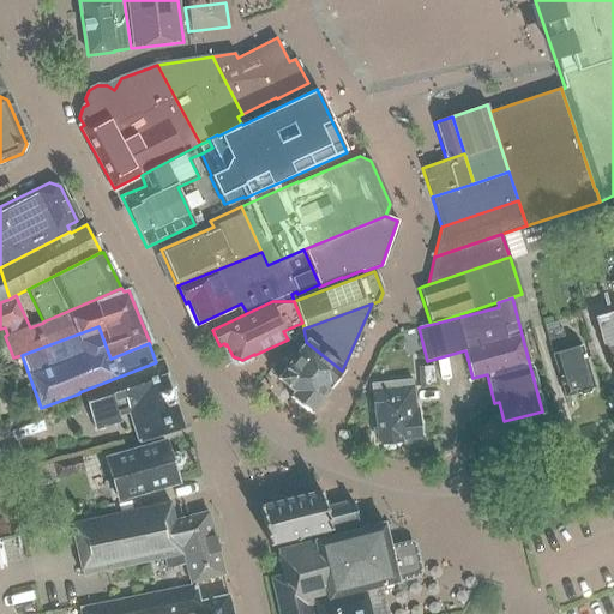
[(591,389),(594,387),(581,345),(567,349),(560,327),(546,332),(565,396),(576,392),(581,395),(589,392),(591,389)]
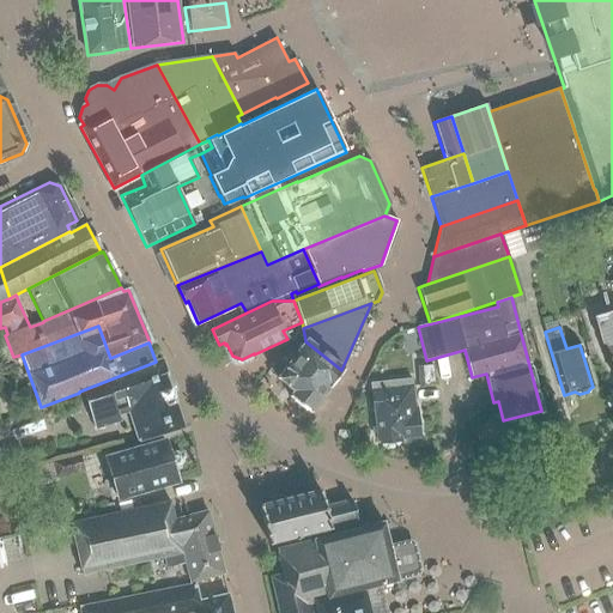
[(612,334),(602,338),(612,375),(612,334)]
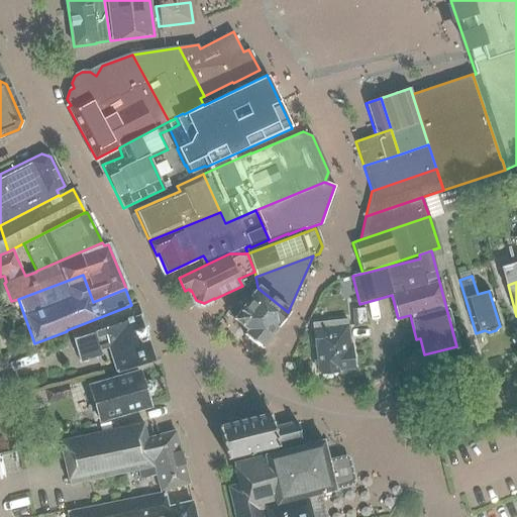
[(288,312),(257,288),(241,308),(236,304),(226,313),(232,318),(232,319),(246,330),(242,334),(260,348),(288,312)]
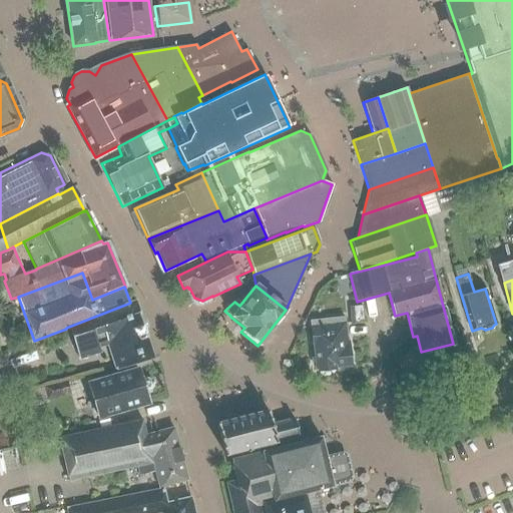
[(131,303),(130,303),(66,328),(66,329),(78,360),(98,353),(97,350),(105,347),(114,370),(151,358),(135,301),(131,303)]
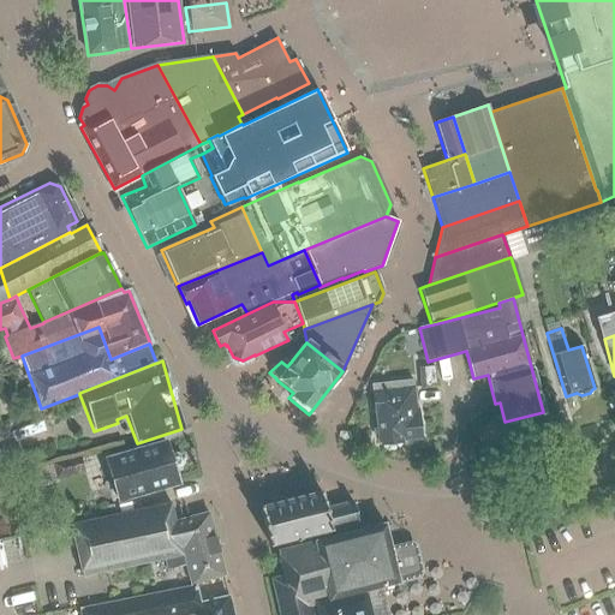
[(418,369),(419,387),(435,386),(434,368),(418,369)]
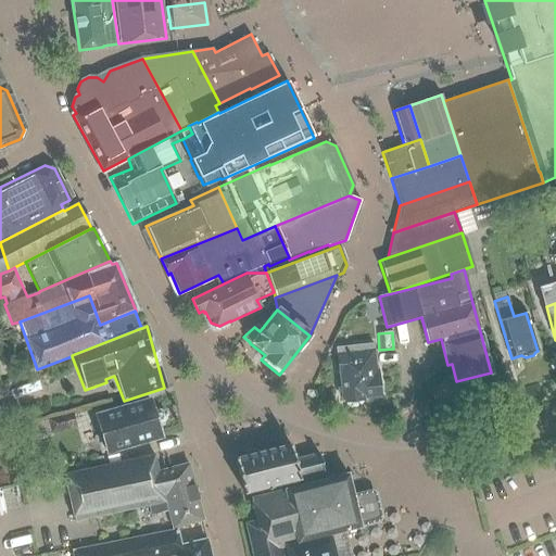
[(336,349),(337,354),(342,401),(343,401),(362,400),(362,397),(378,396),(374,350),(373,350),(373,344),(336,349)]
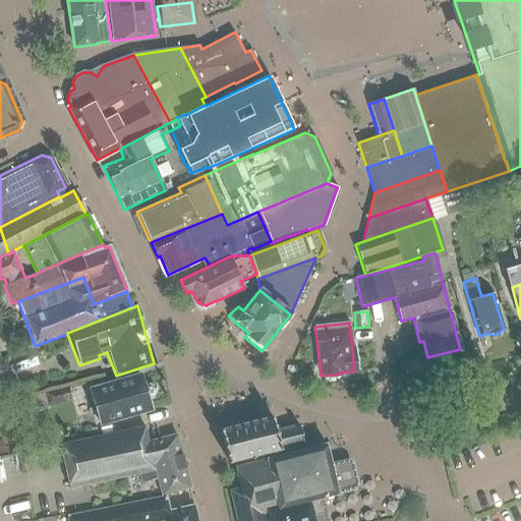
[(150,411),(146,400),(154,398),(156,393),(154,389),(150,386),(142,388),(138,374),(89,389),(99,425),(150,411)]
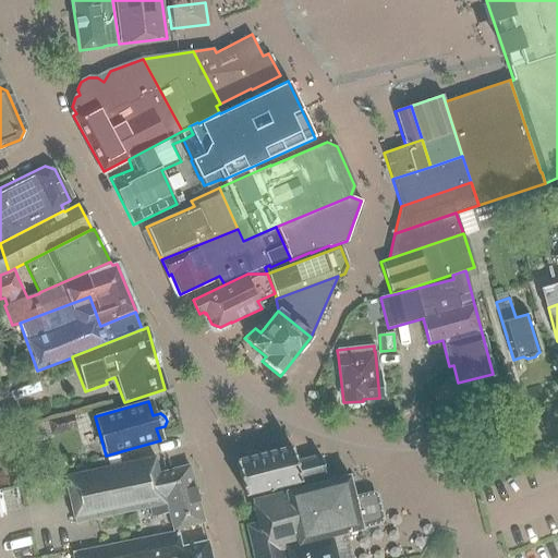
[(0,428),(26,422),(22,402),(0,408),(0,428)]
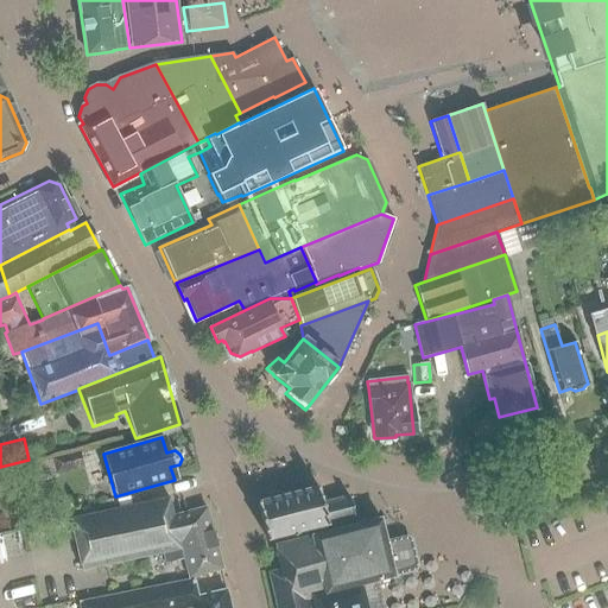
[(80,453),(51,460),(55,475),(83,468),(80,453)]
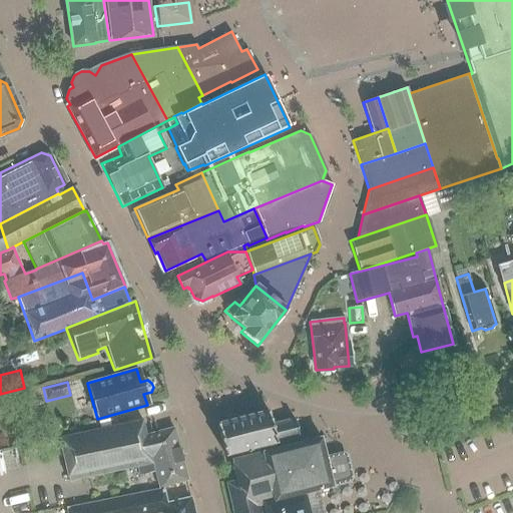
[(224,455),(298,437),(293,418),(271,424),(267,411),(216,423),(224,455)]
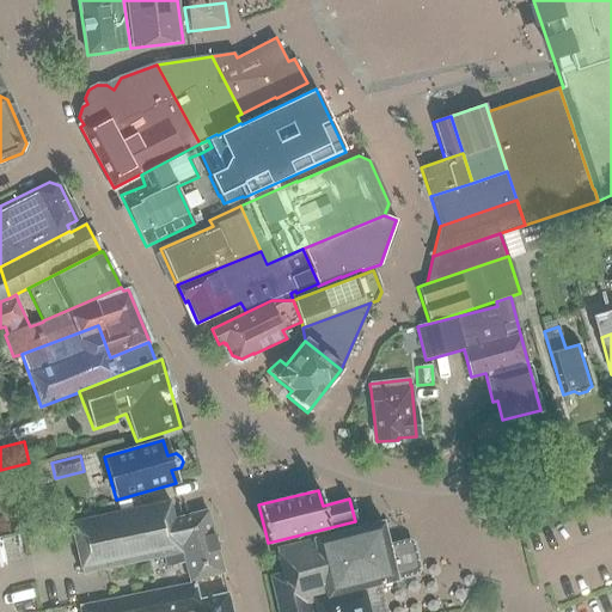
[(206,510),(172,519),(169,502),(69,522),(80,574),(163,556),(165,567),(183,562),(189,582),(222,573),(206,510)]
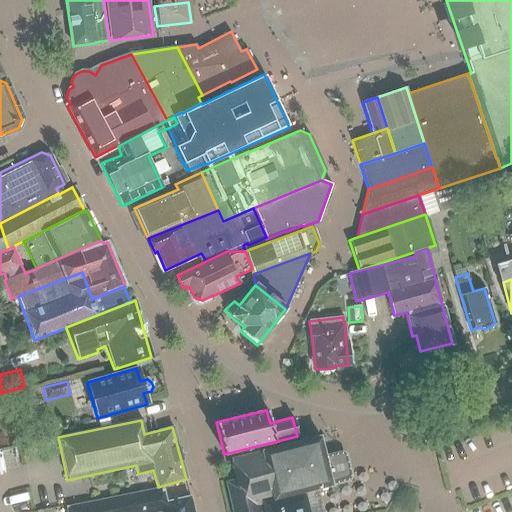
[(319,436),(230,459),(235,479),(225,481),(232,511),(307,511),(302,492),(346,481),(349,476),(344,455),(340,452),(323,456),(319,436)]
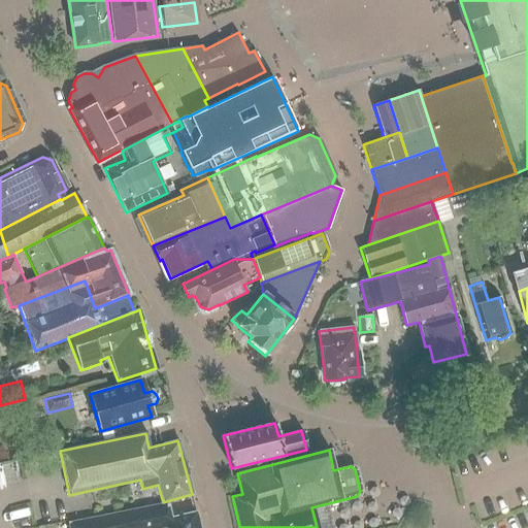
[(198,527),(195,513),(170,519),(167,503),(68,523),(69,527),(198,527)]
